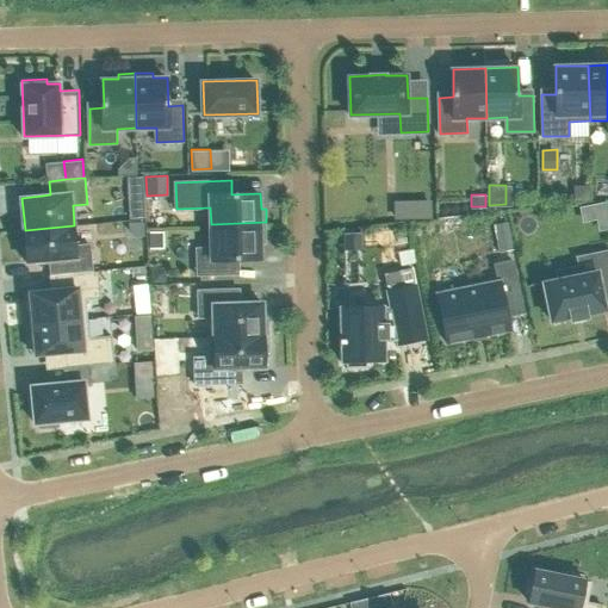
[(430,200),(419,202),(419,217),(430,217),(430,200)]
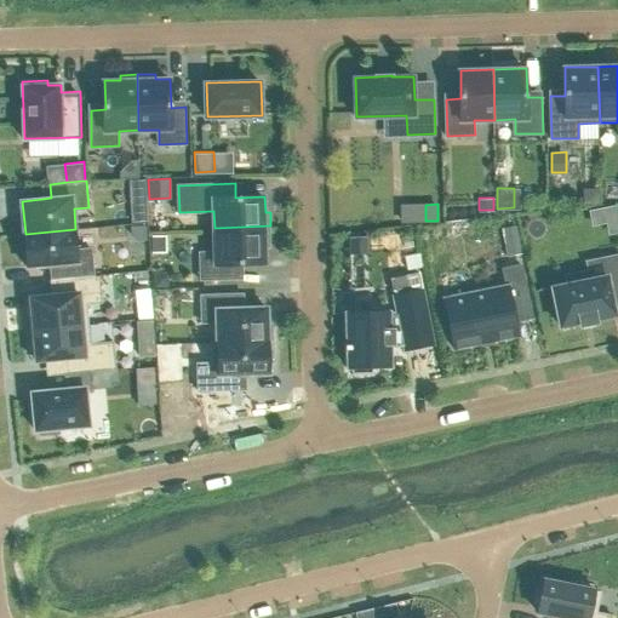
[(270,225),(215,228),(216,252),(201,252),(201,280),(239,279),(238,263),(245,263),(267,263),(267,247),(272,247),(270,225)]
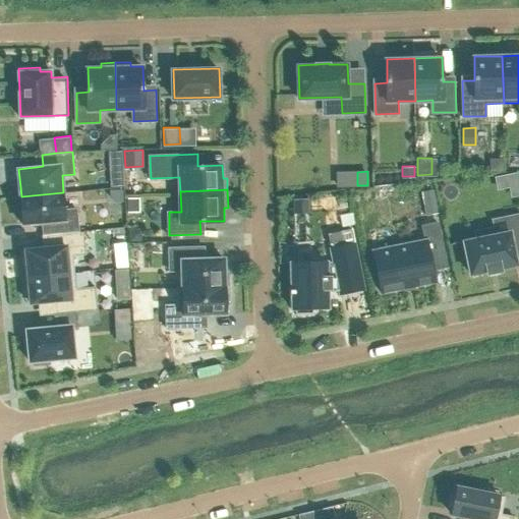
[(65,210),(63,192),(21,196),(23,224),(41,223),(48,222),(49,234),(52,233),(59,233),(79,231),(77,209),(65,210)]
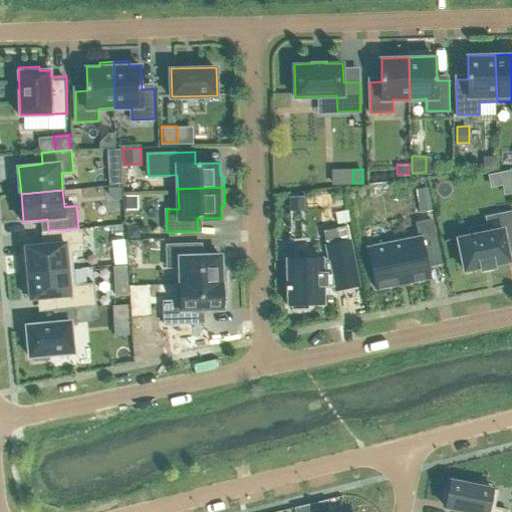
[(469,228),(470,235),(458,238),(464,270),(481,267),(481,269),(493,267),(493,264),(509,261),(505,240),(511,239),(511,211),(500,214),(503,229),(490,231),(488,224),(469,228)]
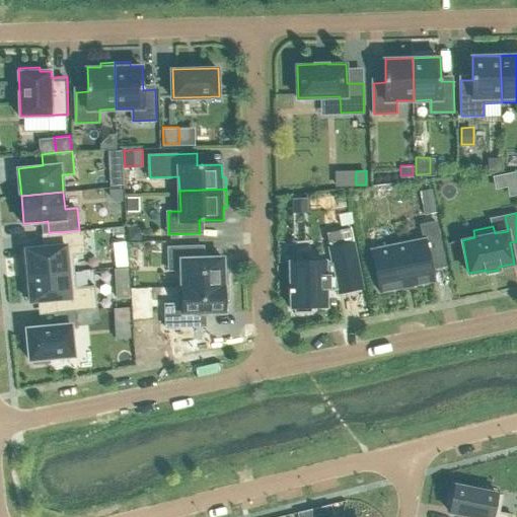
[(423,237),(372,247),(381,290),(436,279),(433,268),(446,265),(437,220),(420,223),(423,237)]
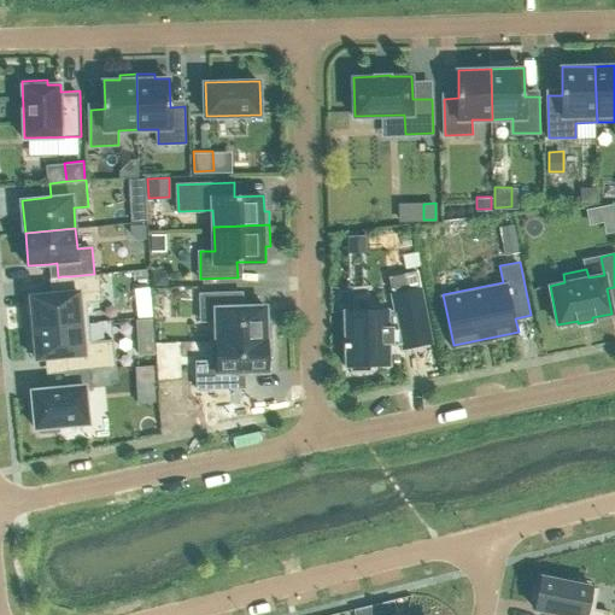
[(33,300),(28,300),(29,316),(34,315),(35,327),(89,322),(88,303),(103,300),(100,274),(60,277),(62,293),(31,296),(33,300)]
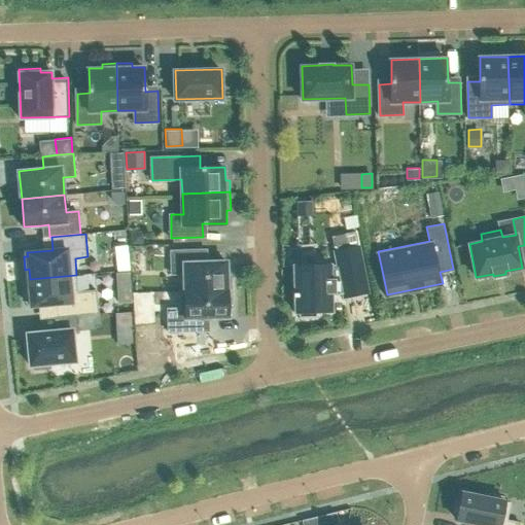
[(144,245),(144,266),(154,265),(154,244),(144,245)]
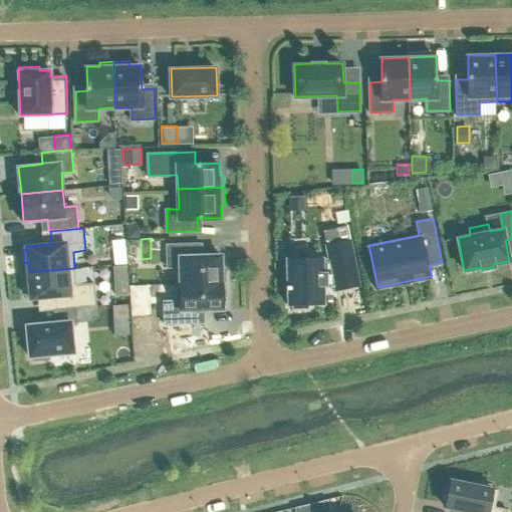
[(360,285),(350,239),(327,244),(330,259),(333,273),(336,290),(360,285)]
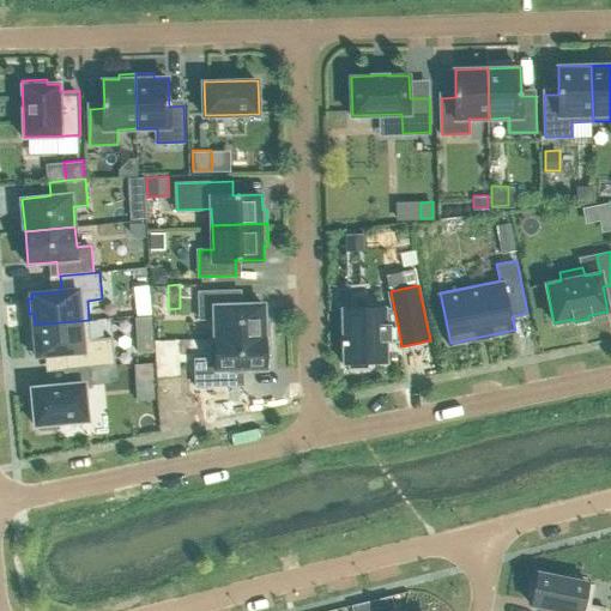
[(215,319),(216,337),(271,334),(271,319),(265,319),(264,302),(242,303),(242,289),(200,290),(201,320),(215,319)]
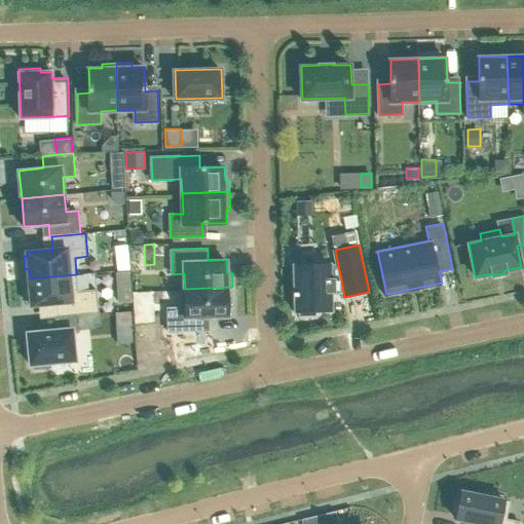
[(296,292),(294,292),(294,296),(296,296),(296,311),(299,311),(299,316),(317,315),(317,311),(332,310),(331,294),(331,292),(334,292),(334,286),(334,279),(341,279),(338,265),(331,265),(330,264),(295,265),(296,292)]
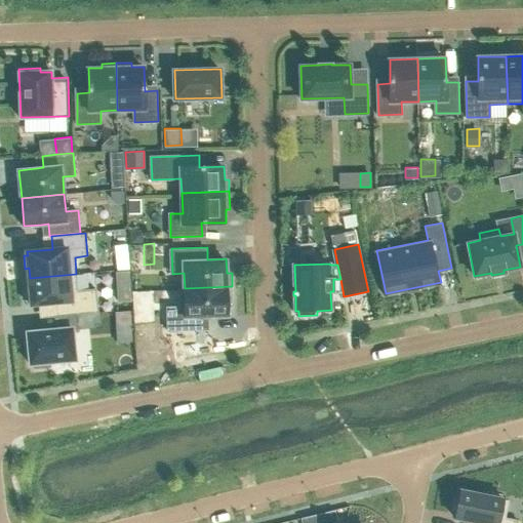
[(30,288),(26,288),(27,302),(31,300),(32,305),(57,303),(59,315),(99,312),(96,288),(78,290),(76,274),(30,278),(30,288)]
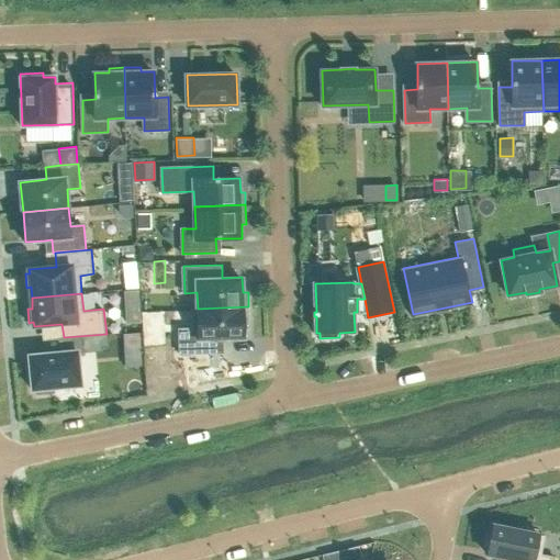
[(193,326),(181,326),(182,354),(219,353),(219,338),(244,337),(244,324),(249,324),(248,309),(198,310),(198,309),(192,310),(193,326)]
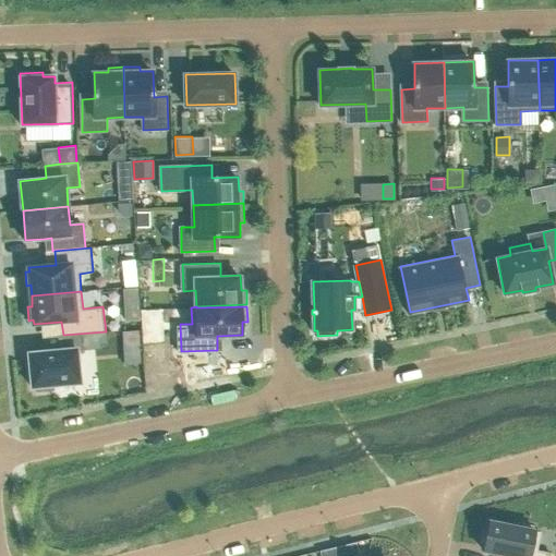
[(100,333),(84,334),(85,348),(101,347),(100,342),(108,341),(107,331),(100,333)]
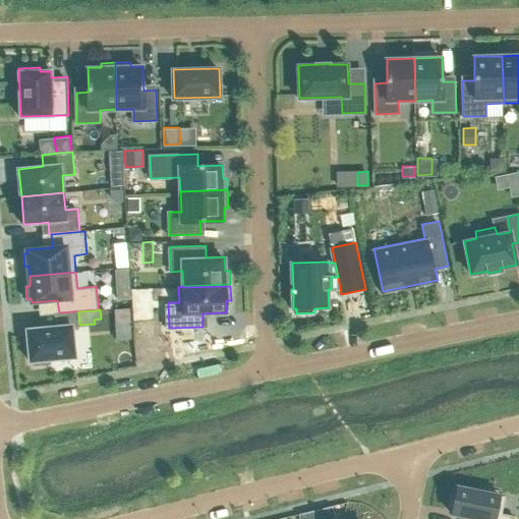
[(56,327),(27,330),(31,360),(35,360),(36,364),(51,363),(51,359),(75,356),(72,327),(78,327),(76,311),(55,313),(56,327)]
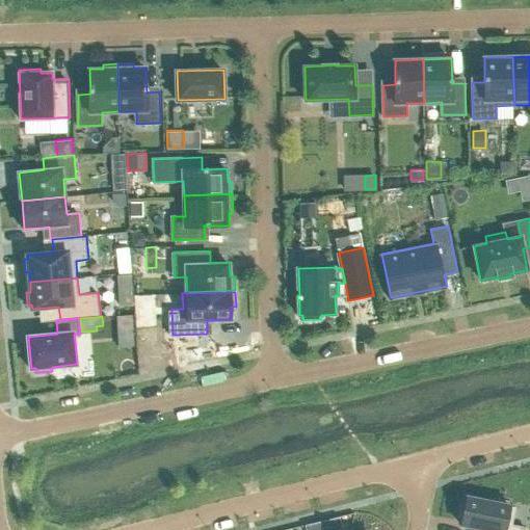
[(190,359),(202,356),(200,345),(188,347),(190,359)]
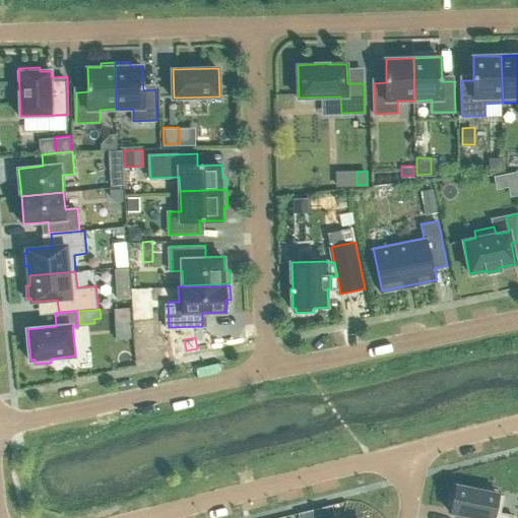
[(451,494),(448,508),(452,509),(452,513),(465,515),(479,517),(513,517),(514,515),(502,512),(505,495),(497,494),(498,490),(483,487),(482,491),(457,486),(455,495),(451,494)]
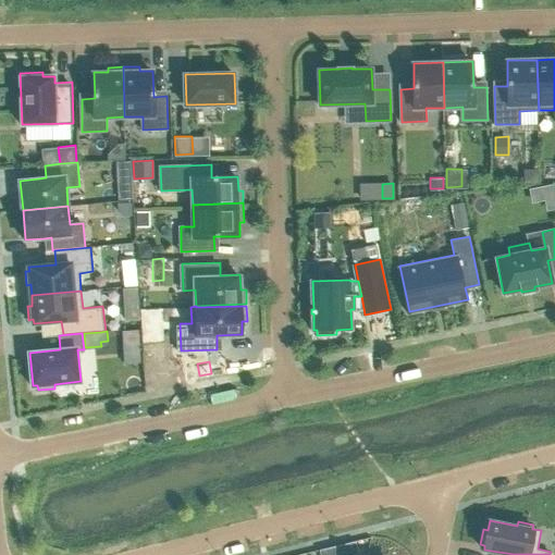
[(355,542),(323,550),(323,554),(340,554),(341,554),(357,551),(355,542)]
